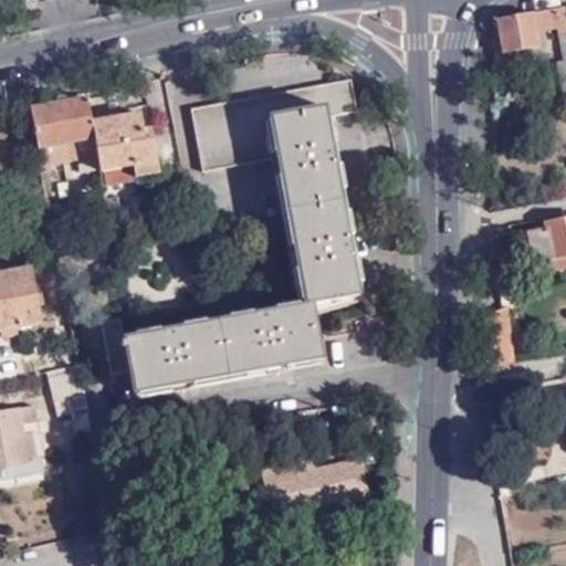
[(494,55),(521,50),(517,37),(557,29),(558,34),(565,32),(565,13),(565,7),(494,21),(494,55)]
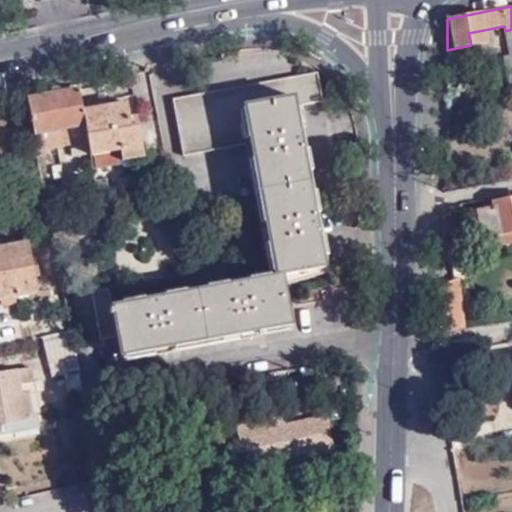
[(447,50),(447,67),(474,61),(471,45),(447,50)]
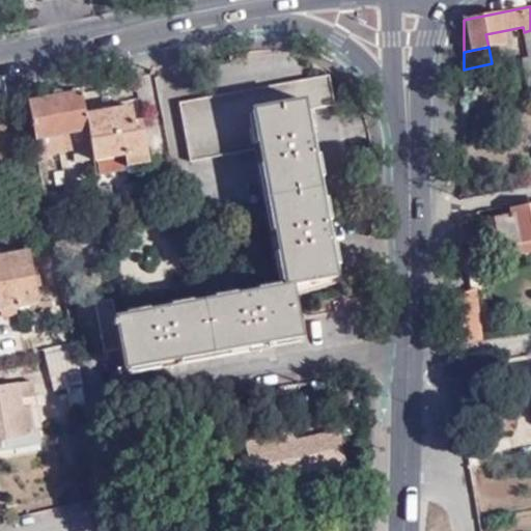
[(190,161),(260,147),(252,110),(304,101),(306,112),(334,106),(329,75),(179,103),(190,161)]
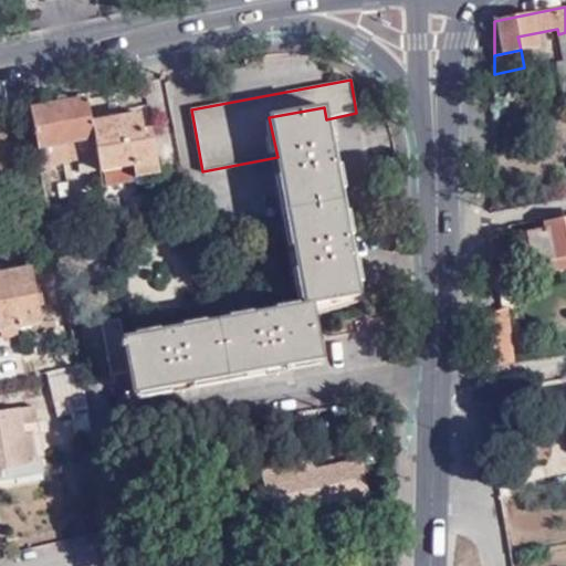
[(38,106),(37,103),(29,104),(38,148),(38,149),(66,145),(70,159),(98,154),(93,122),(90,98),(38,106)]
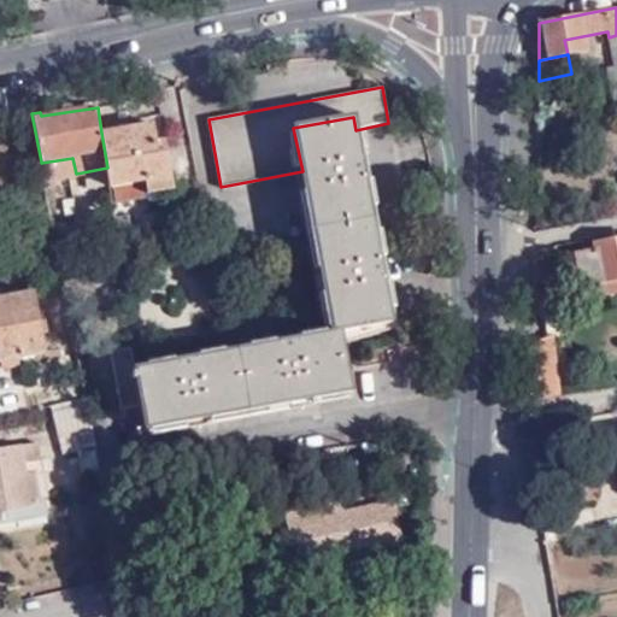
[(293,128),(303,171),(315,230),(372,221),(356,130),(353,117),(293,128)]
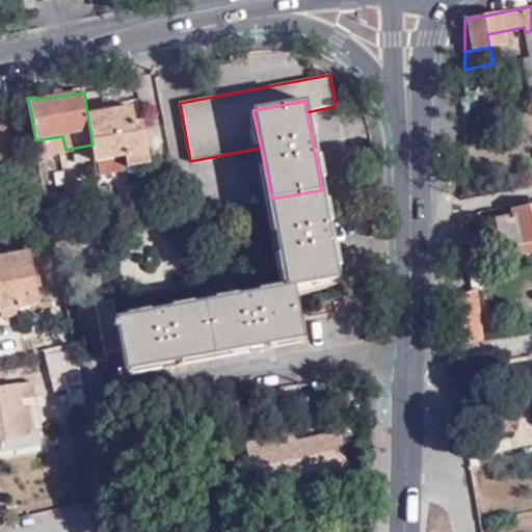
[(92,144),(96,161),(127,155),(148,151),(143,130),(137,131),(131,106),(87,114),(92,144)]
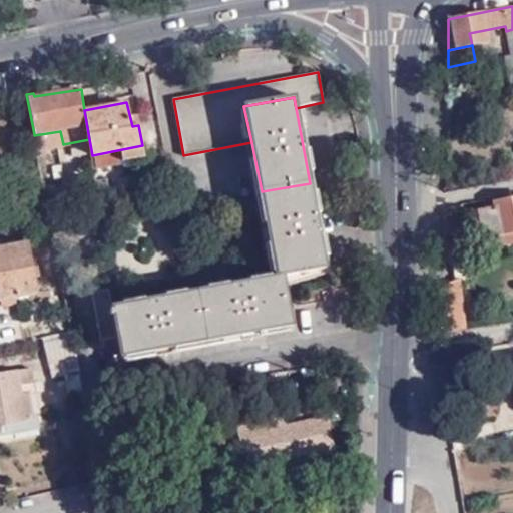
[(142,145),(122,149),(124,162),(145,158),(142,145)]
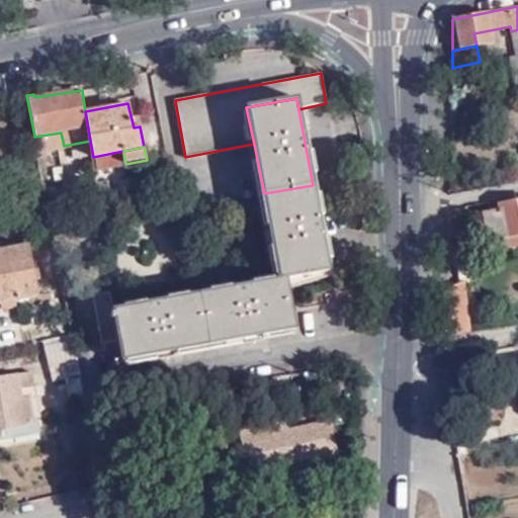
[(313,185),(264,193),(277,267),(326,258),(313,185)]
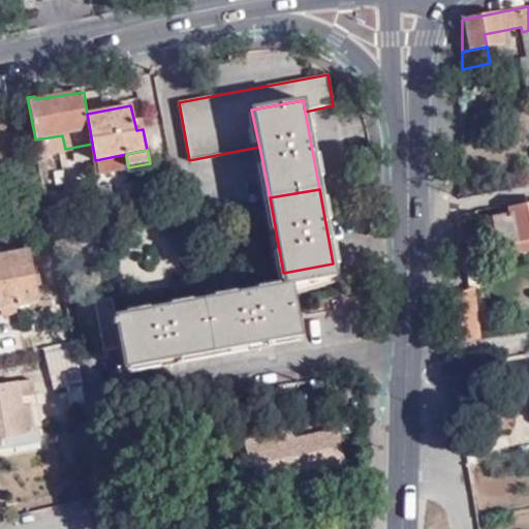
[(493,216),(498,245),(528,239),(528,204),(503,210),(504,214),(493,216)]
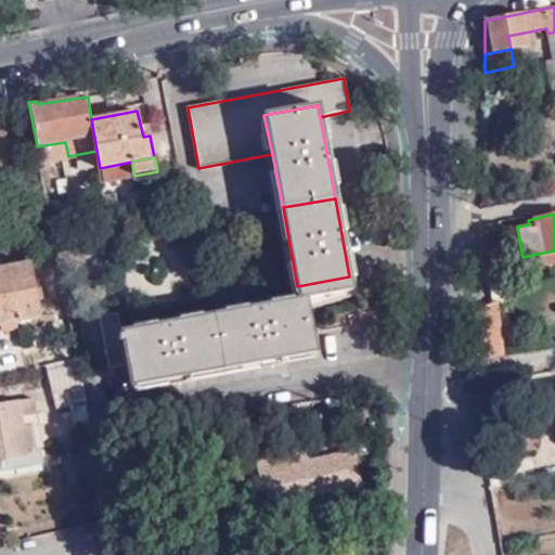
[(490,237),(482,237),(481,255),(491,255),(490,237)]
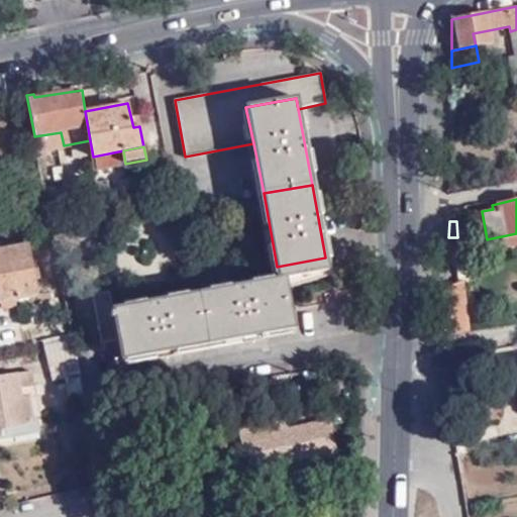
[(516,233),(487,239),(489,252),(516,246),(516,233)]
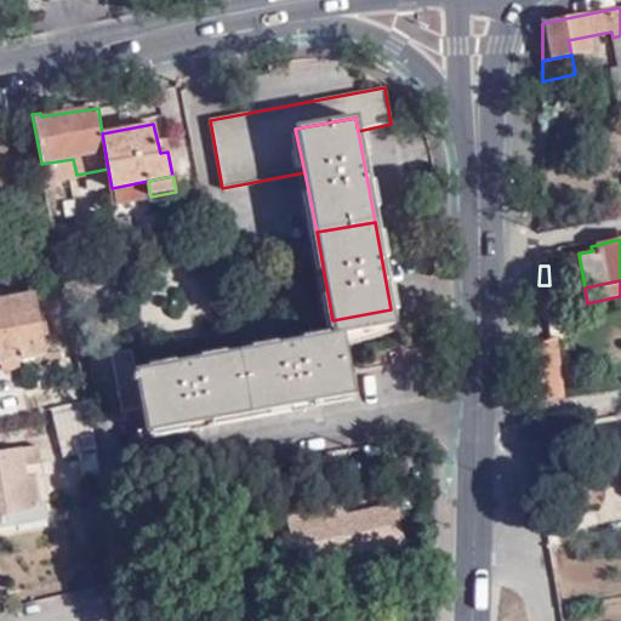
[(0,364),(46,357),(33,292),(0,298),(0,364)]
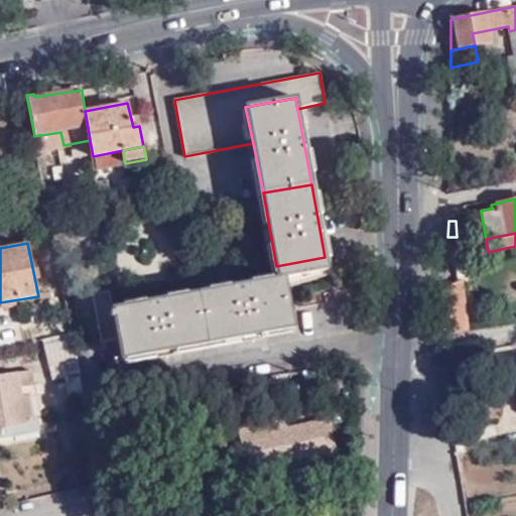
[(446,244),(446,263),(460,264),(458,244),(446,244)]
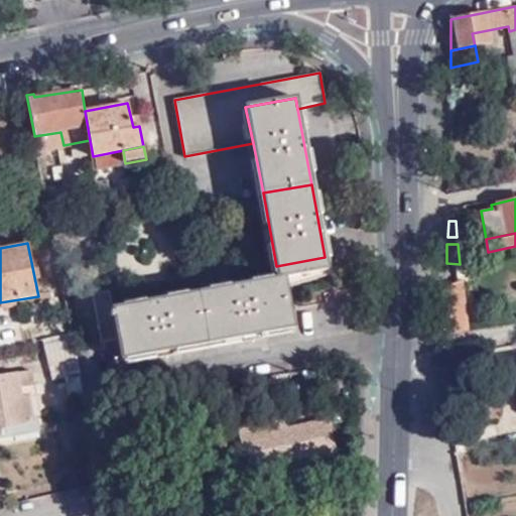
[(325,257),(276,266),(278,280),(285,279),(327,271),(325,257)]
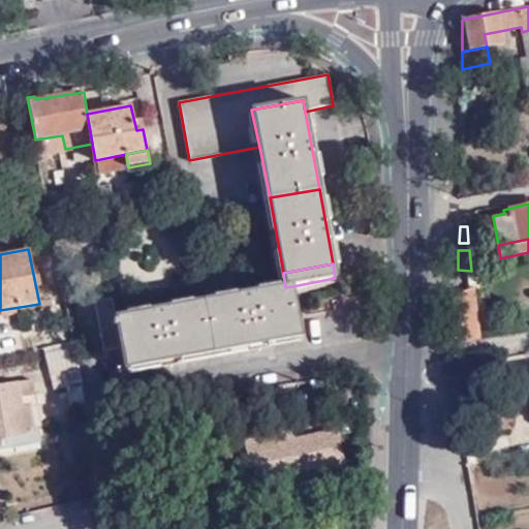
[(292,286),(285,287),(204,302),(213,352),(303,337),(292,286)]
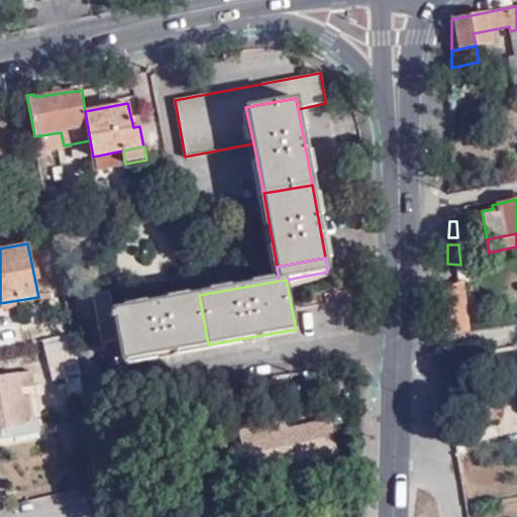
[(447,288),(445,334),(469,331),(462,280),(447,288)]
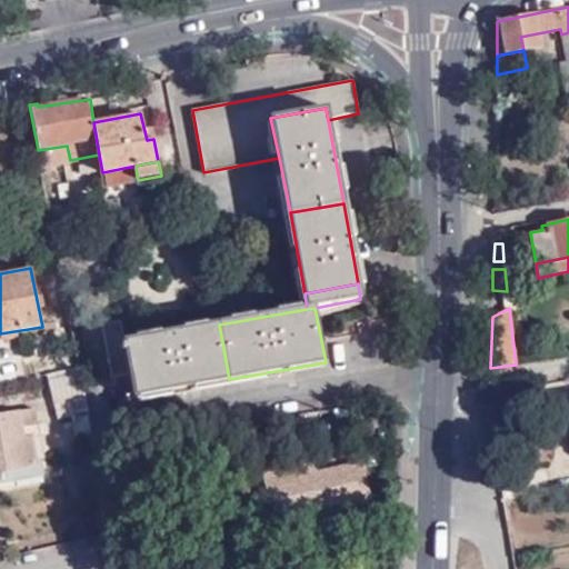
[(111,378),(130,375),(123,341),(119,320),(101,323),(111,378)]
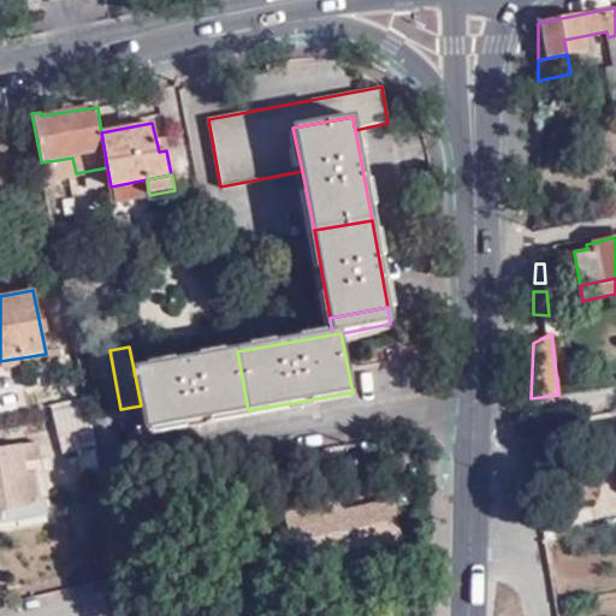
[(248,410),(237,351),(134,369),(141,406),(146,428),(248,410)]
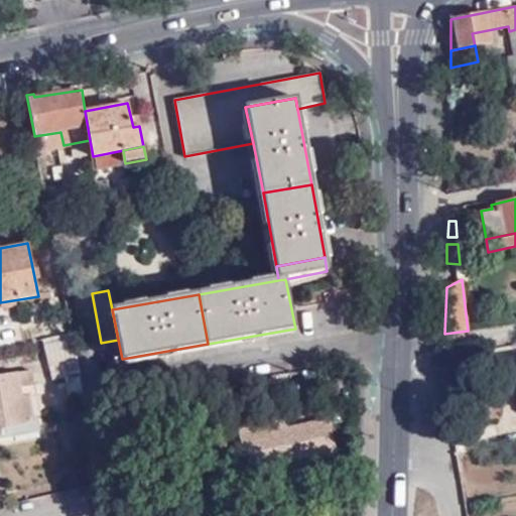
[(66,376),(81,373),(74,338),(45,344),(49,365),(62,362),(66,376)]
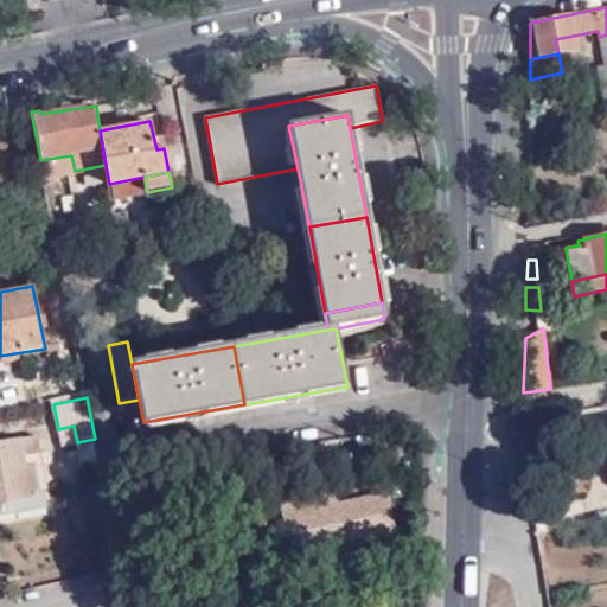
[(61,445),(77,442),(74,426),(58,429),(61,445)]
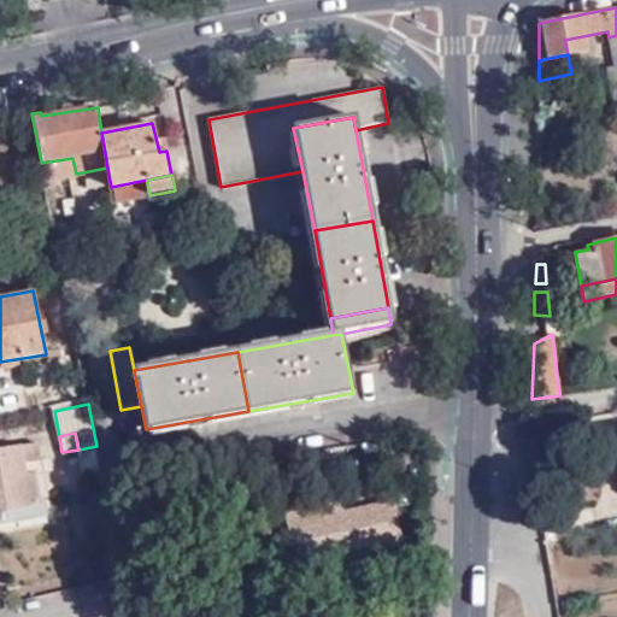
[(530,445),(534,469),(563,466),(562,442),(530,445)]
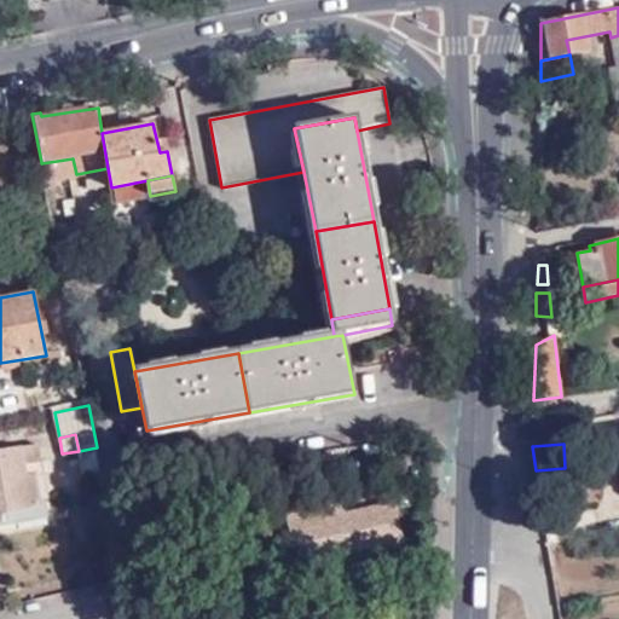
[(0,521),(1,522),(0,514),(0,512),(39,505),(38,499),(36,479),(35,476),(25,478),(23,468),(41,467),(39,445),(0,451),(0,521)]
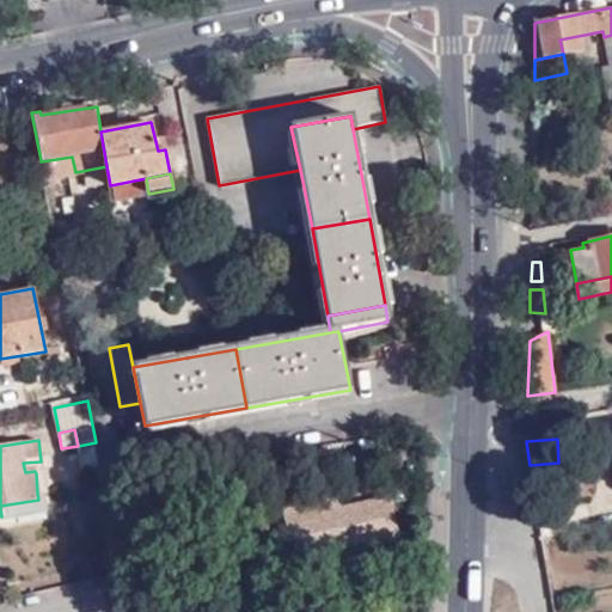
[(43,473),(41,461),(23,463),(25,472),(35,471),(36,473),(43,473)]
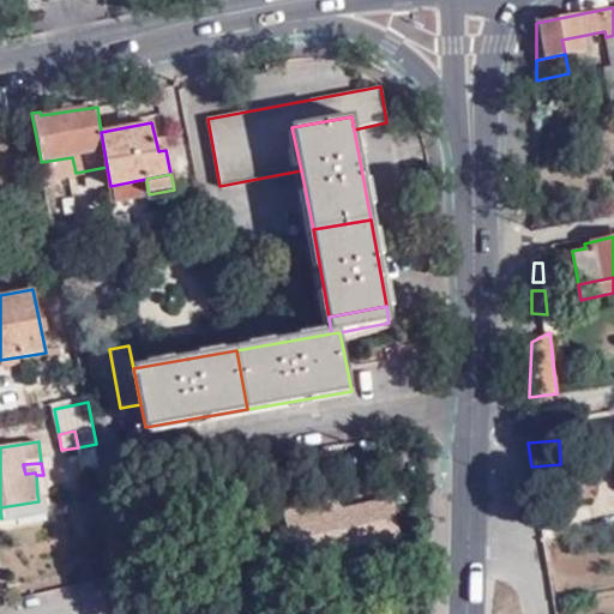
[(287,536),(294,560),(399,537),(387,481),(281,504),(287,536)]
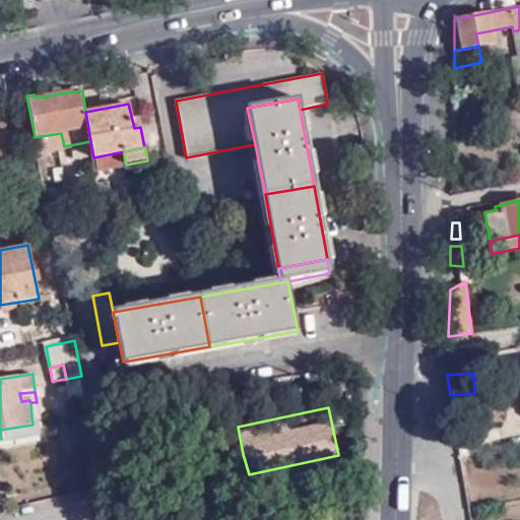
[(0,432),(1,439),(0,438),(0,442),(40,435),(38,418),(31,419),(33,425),(0,430),(0,432)]
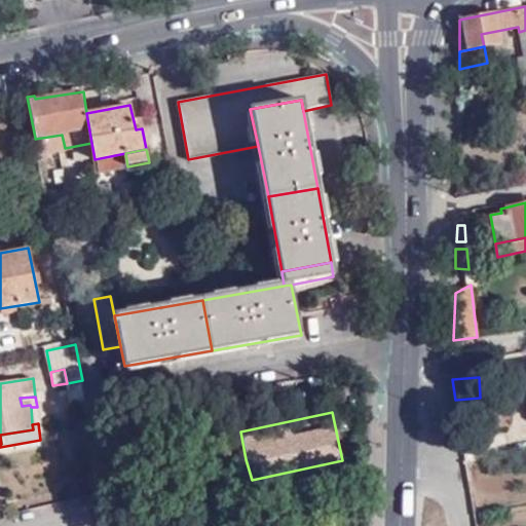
[(219,463),(246,459),(240,431),(239,433),(214,438),(219,463)]
